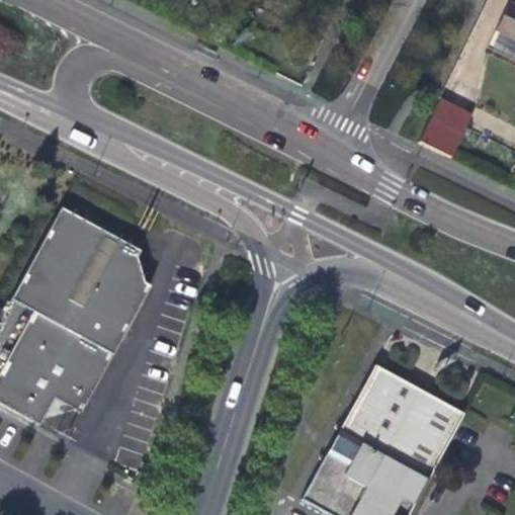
[(514,4),(511,2),(497,30),(514,38),(514,4)]
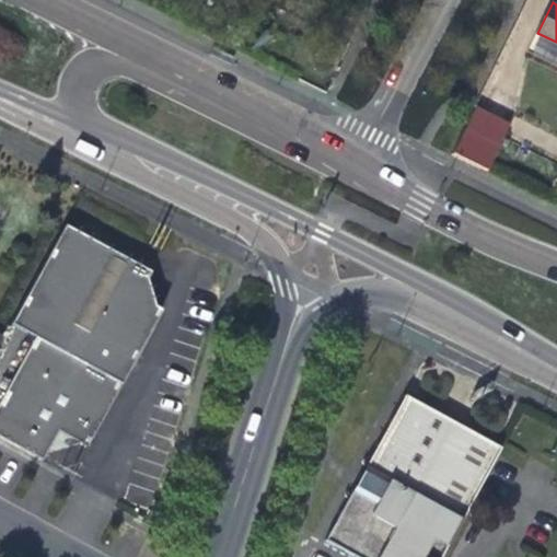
[(492,166),(514,118),(479,102),(457,150),(492,166)]
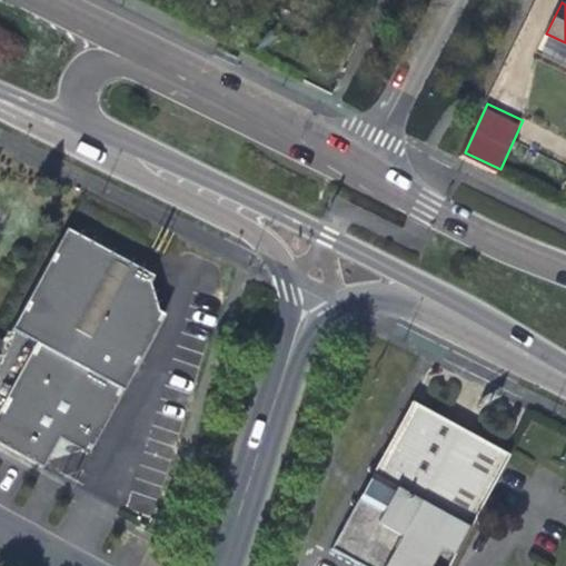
[(68,227),(15,326),(38,339),(125,388),(166,313),(158,309),(152,281),(156,275),(68,227)]
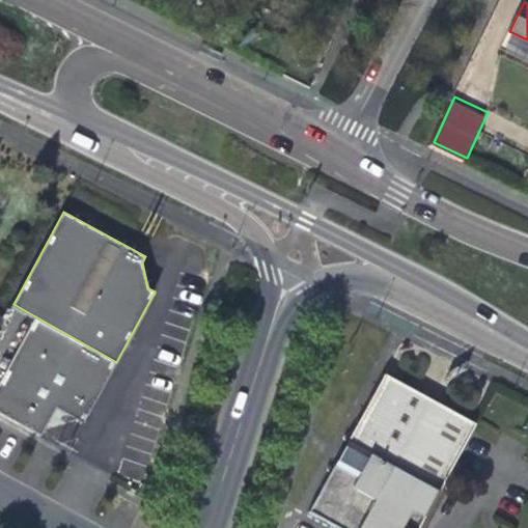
[(116,362),(35,316),(0,381),(0,411),(26,425),(44,434),(47,426),(84,421),(116,362)]
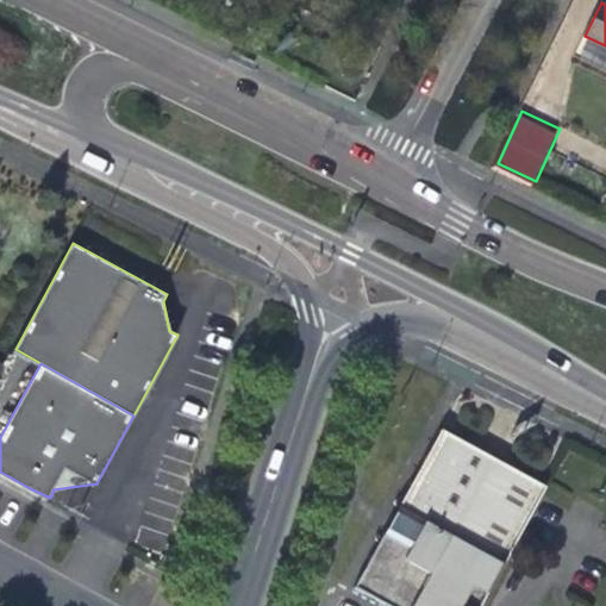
[(480,605),(547,486),(538,481),(443,429),(355,589),(386,605),(480,605)]
